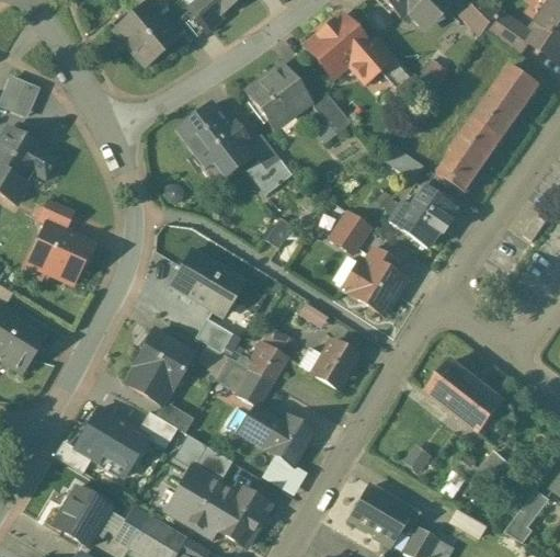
[(157,12),(147,0),(145,0),(113,27),(144,66),(178,37),(157,12)]
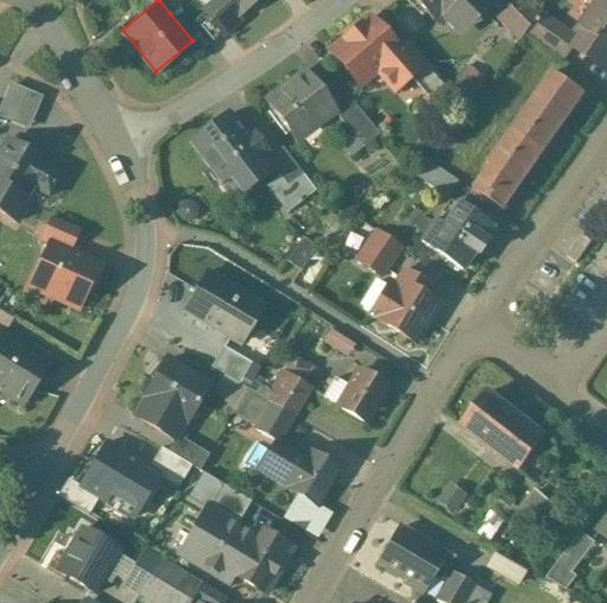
[(182,4),(178,0),(157,0),(159,0),(170,13),(182,4)]
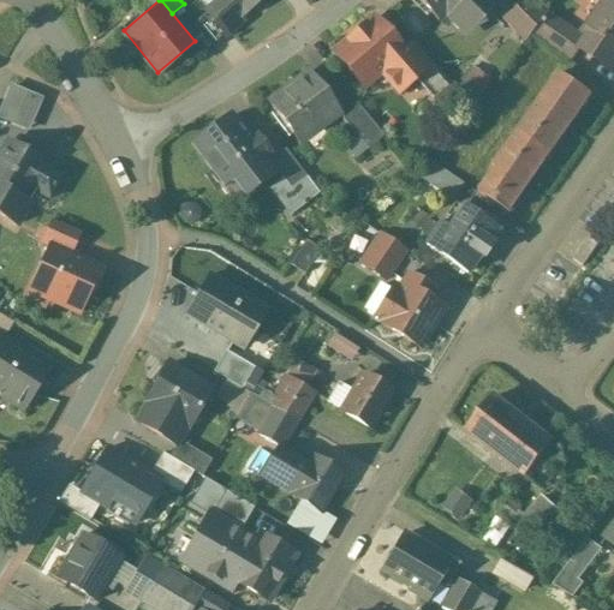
[(218,0),(209,7),(225,25),(226,25),(255,0),(218,0)]
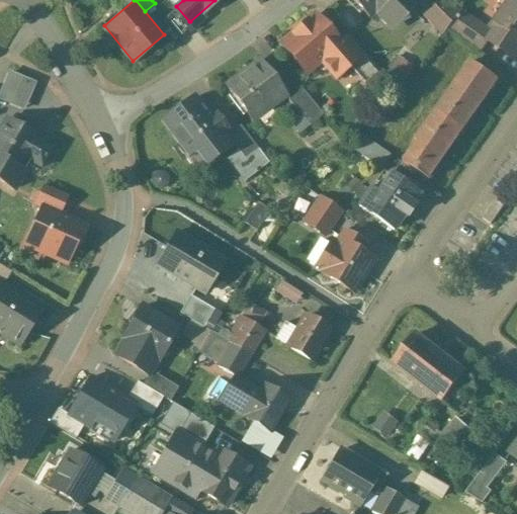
[(353,0),(368,14),(382,1),(383,0),(353,0)]
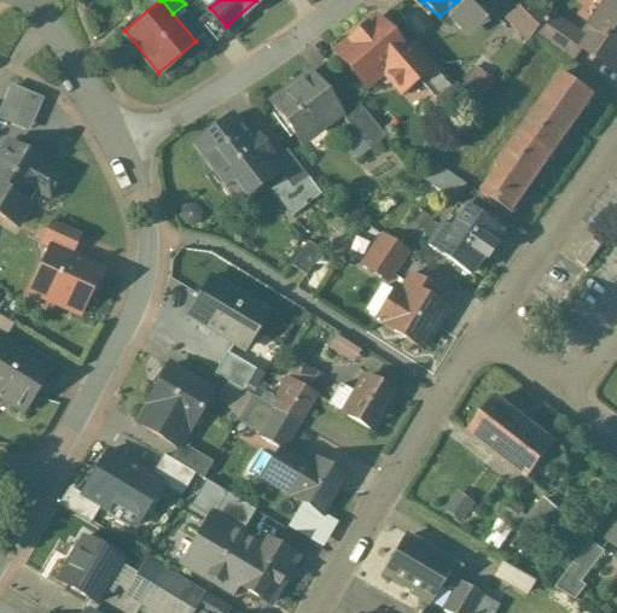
[(458,0),(457,1),(471,16),(488,0),(458,0)]
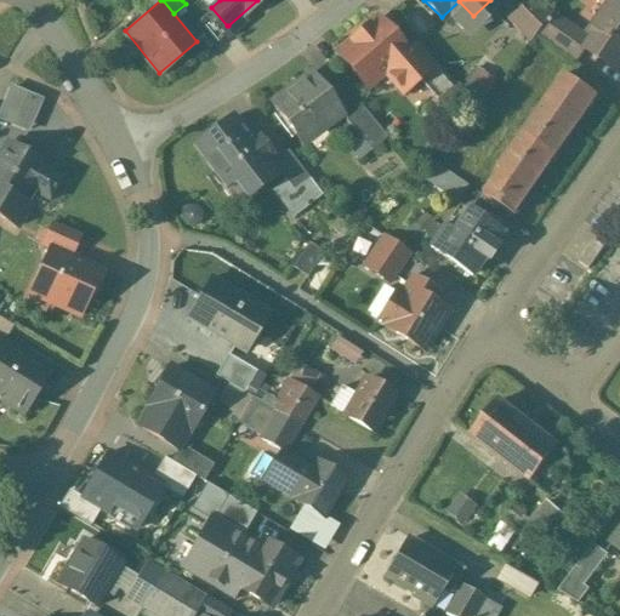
[(541,22),(521,3),(518,0),(498,0),(494,4),(530,39),(538,30),(541,22)]
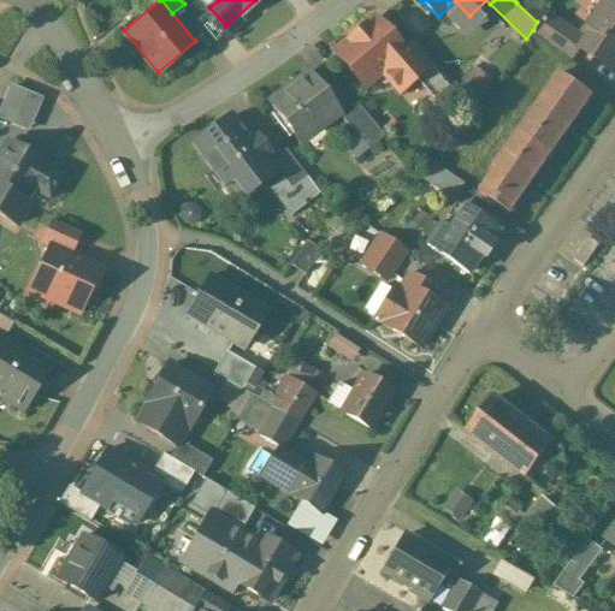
[(554,11),(538,0),(519,0),(516,3),(537,22),(533,30),(562,51),(573,36),(548,18),(554,11)]
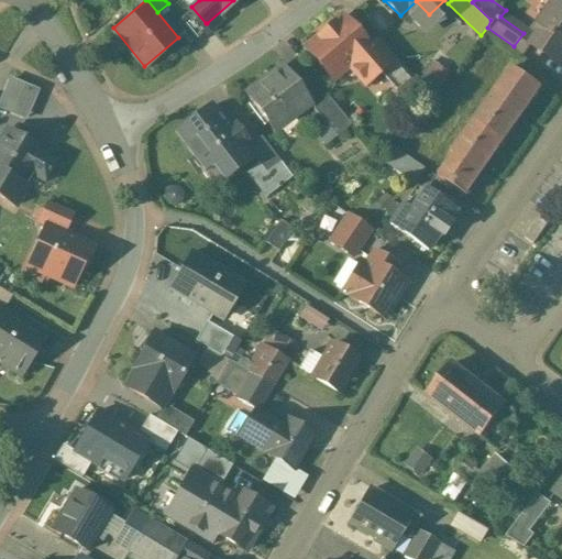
[(542,0),(540,3),(547,7),(533,25),(539,30),(531,41),(561,63),(561,59),(560,58),(561,55),(561,0),(542,0)]
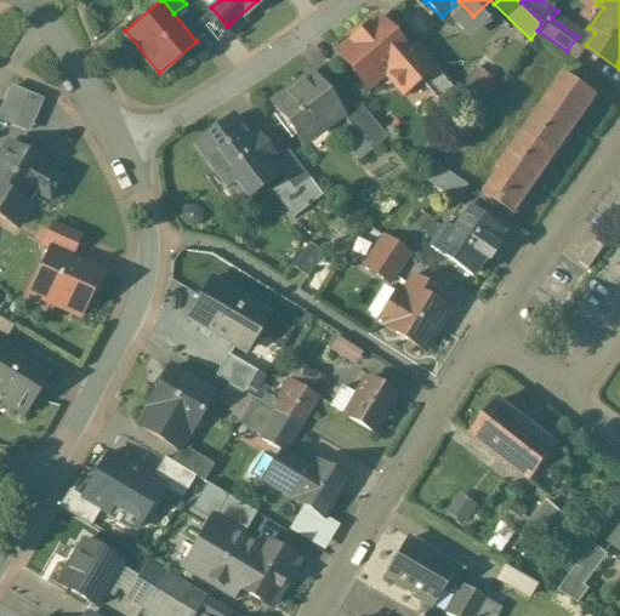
[(227,26),(211,7),(198,18),(217,40),(231,29),(228,26),(227,26)]
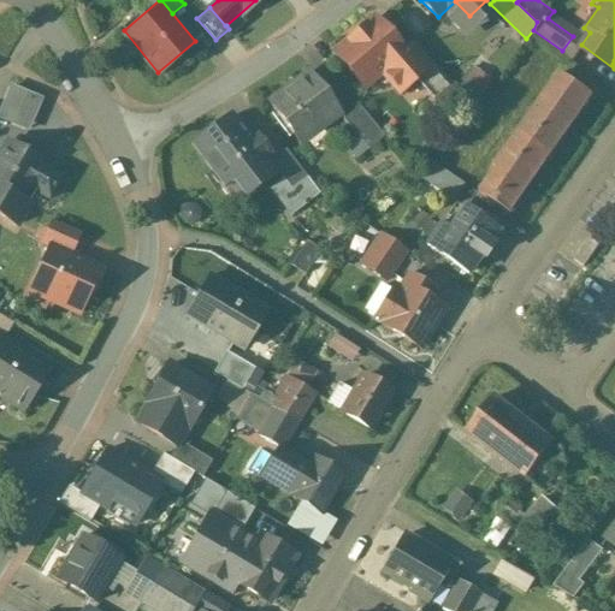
[(374,15),(365,23),(364,22),(362,23),(364,24),(350,35),(349,35),(348,36),(349,37),(335,49),(364,83),(383,66),(395,81),(408,69),(406,66),(413,60),(403,48),(374,15)]
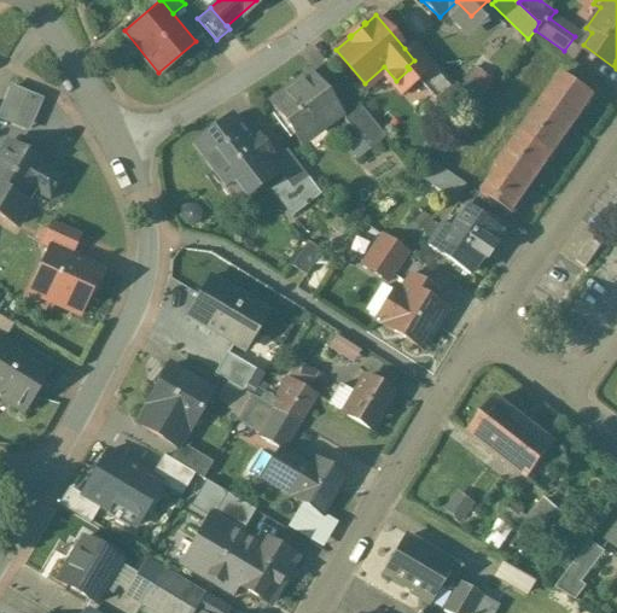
[(430,57),(415,40),(405,48),(414,60),(419,66),(430,57)]
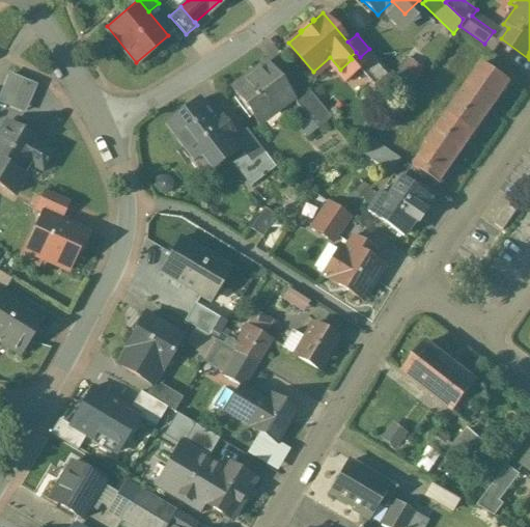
[(390,72),(369,49),(360,57),(357,60),(377,84),(390,72)]
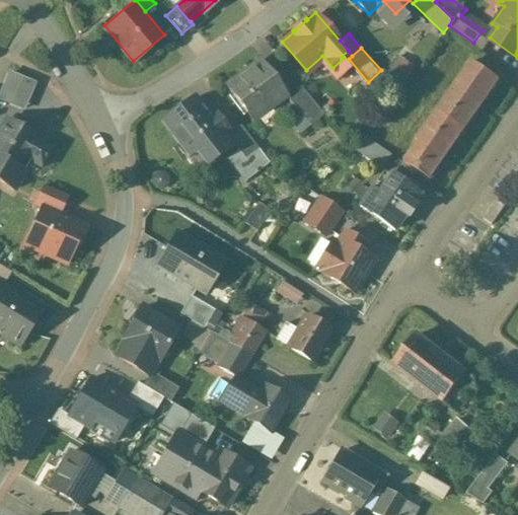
[(396,52),(388,72),(405,79),(414,59),(396,52)]
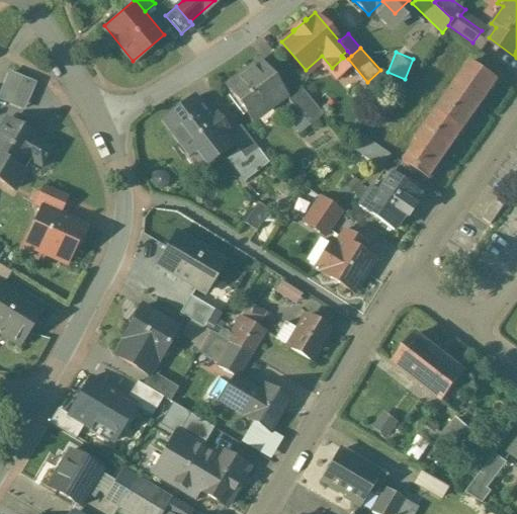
[(260,60),(239,75),(226,84),(252,117),(285,92),(260,58),(259,59),(260,60)]
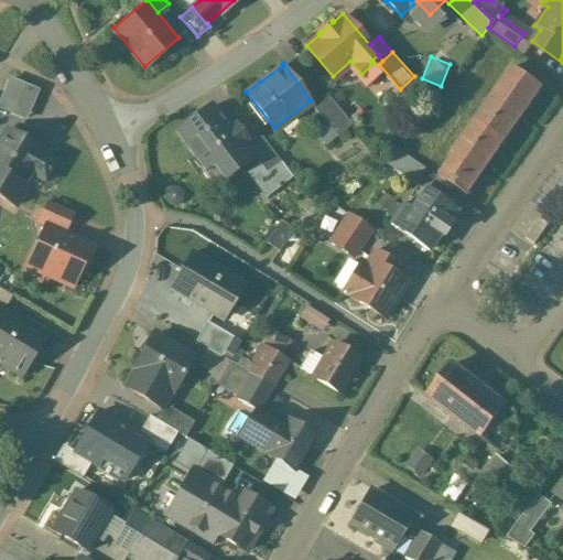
[(542,84),(513,63),(475,118),(504,138),(542,84)]
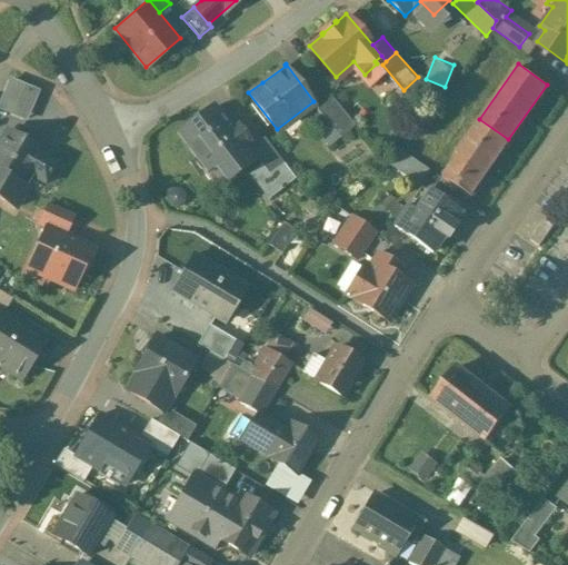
[(355,122),(332,95),(317,108),(340,136),(355,122)]
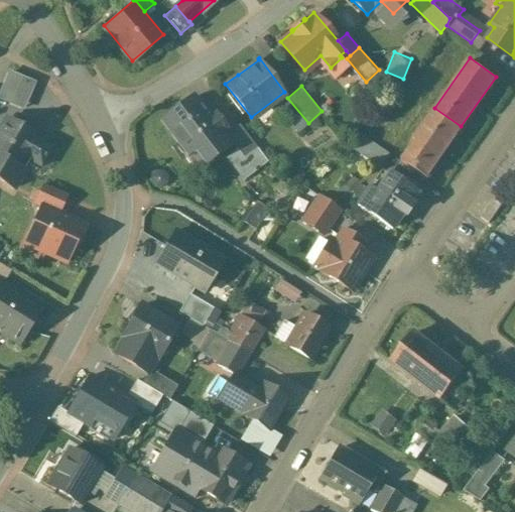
[(194,94),(162,118),(189,153),(185,156),(194,166),(204,159),(205,161),(229,143),(219,130),(225,125),(215,113),(209,117),(204,110),(205,109),(194,94)]
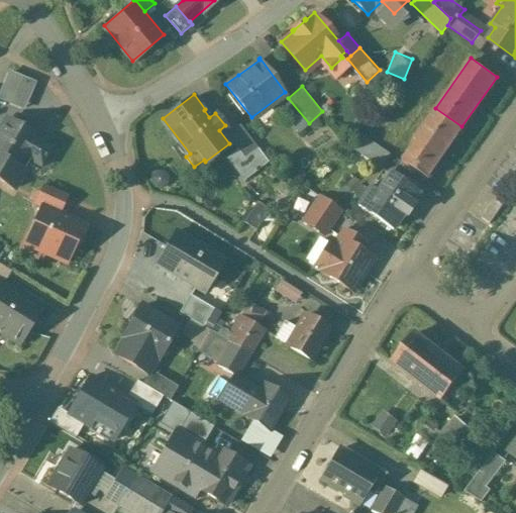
[(435,108),(400,159),(426,177),(461,126),(435,108)]
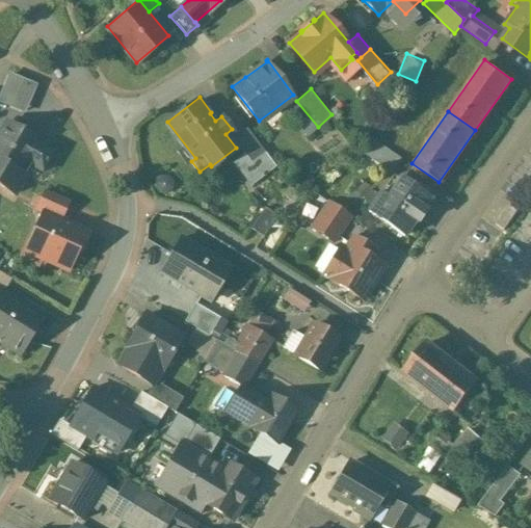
[(0,132),(0,162),(6,165),(17,172),(24,159),(43,169),(54,150),(35,139),(36,137),(7,121),(0,132)]
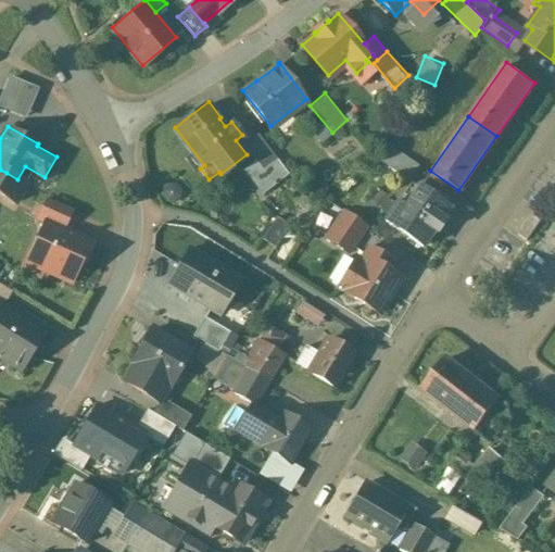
[(289,172),(257,130),(243,141),(275,183),(289,172)]
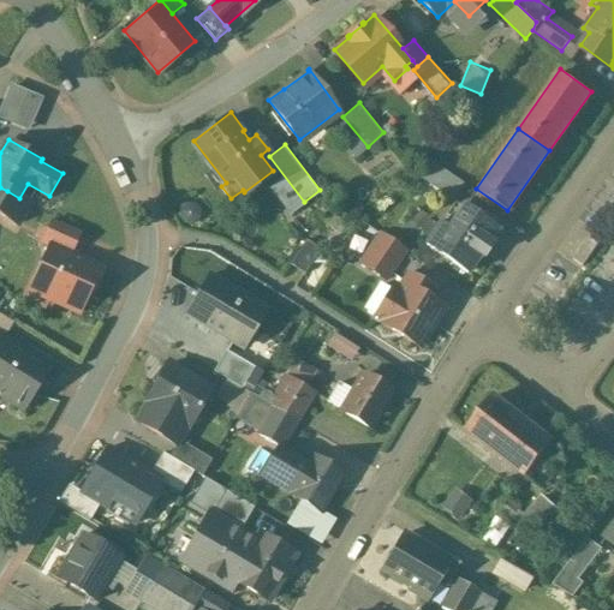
[(462,179),(433,159),(421,174),(451,195),(462,179)]
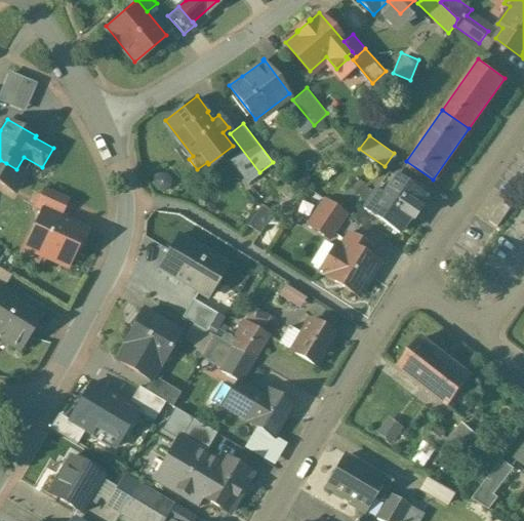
[(165,172),(159,171),(154,176),(154,183),(158,188),(164,188),(169,184),(169,176),(165,172)]
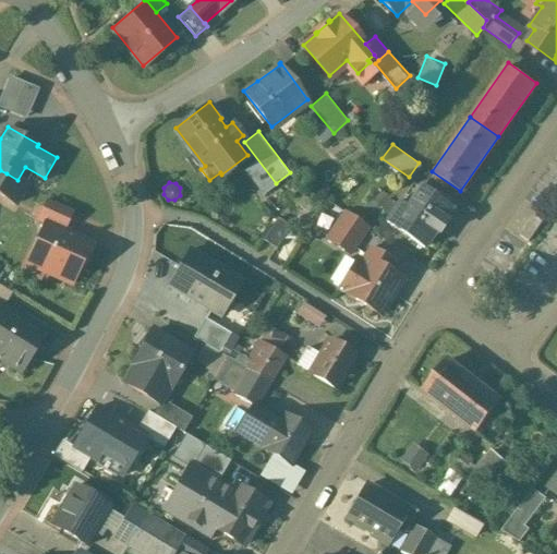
[(421,185),(406,207),(398,202),(387,219),(423,244),(450,206),(421,185)]
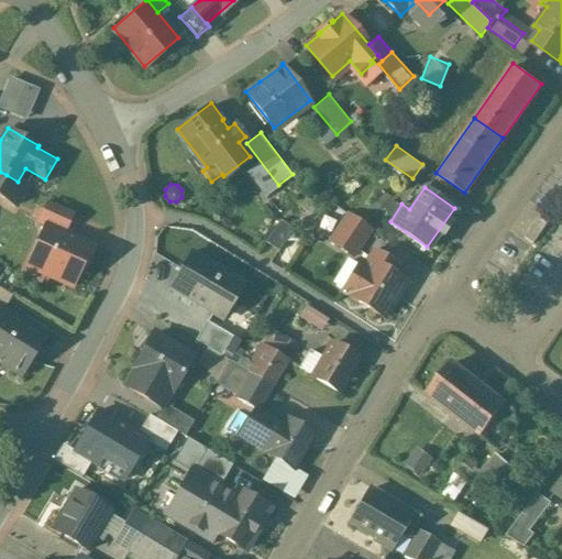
[(73,209),(48,198),(39,219),(46,222),(46,221),(64,229),(73,209)]
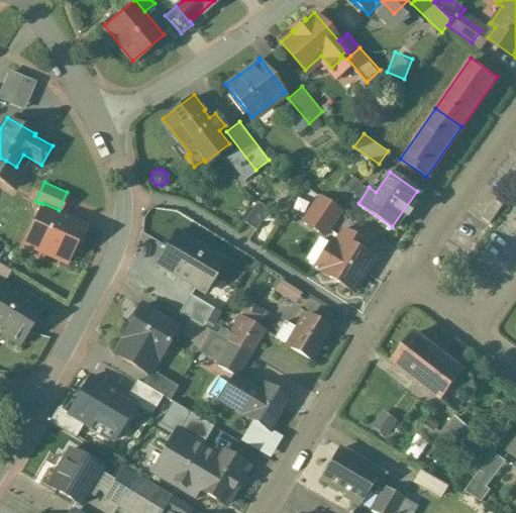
[(319,193),(303,218),(324,232),(341,208),(319,193)]
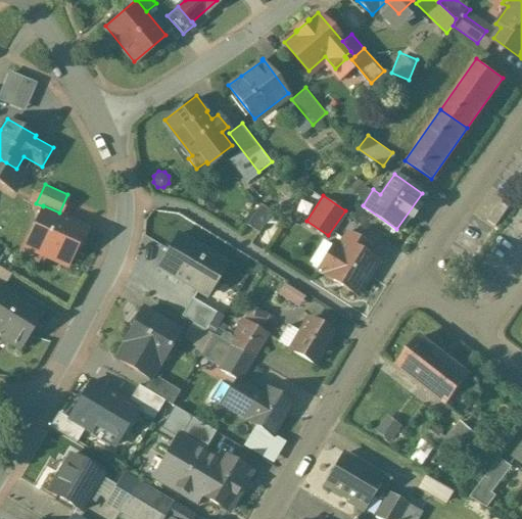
[(272,209),(259,201),(246,223),(247,223),(248,222),(258,228),(257,230),(258,230),(272,209)]
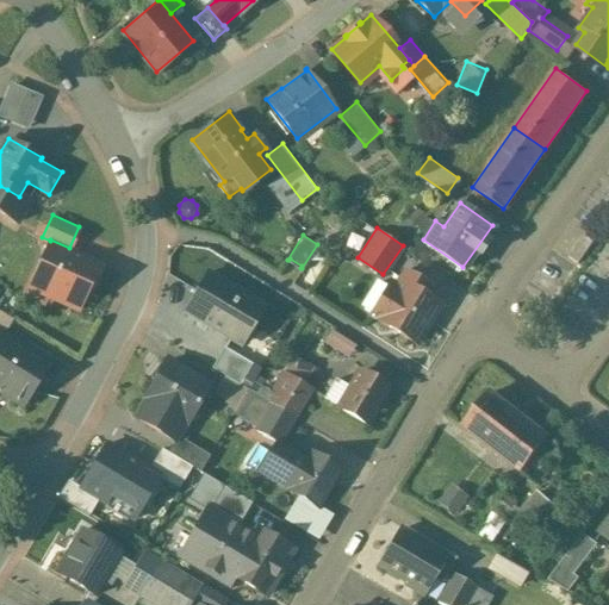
[(69,248),(50,239),(50,241),(32,278),(48,285),(53,294),(78,306),(88,282),(92,285),(101,262),(69,248)]
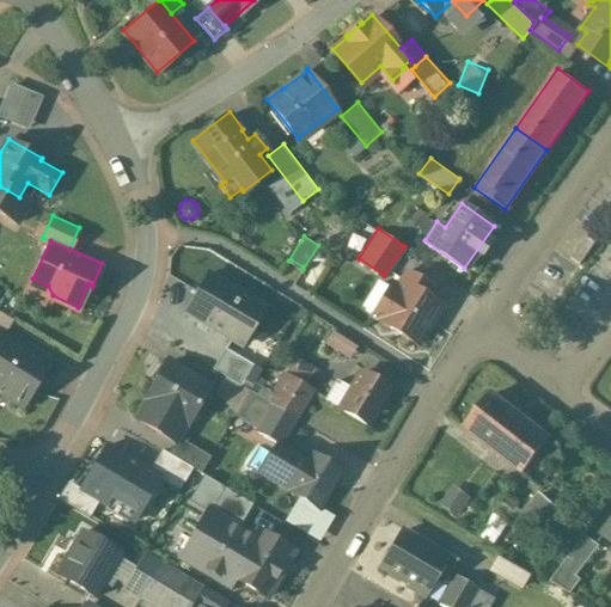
[(423,281),(404,269),(395,286),(391,283),(372,313),(378,317),(378,318),(417,342),(440,305),(417,290),(423,281)]
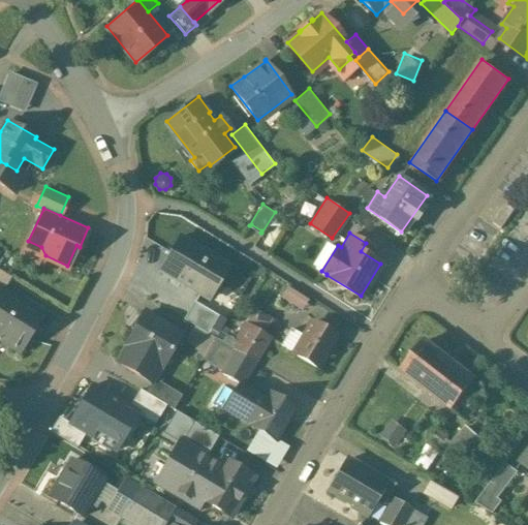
[(229,263),(181,234),(160,269),(209,298),(229,263)]
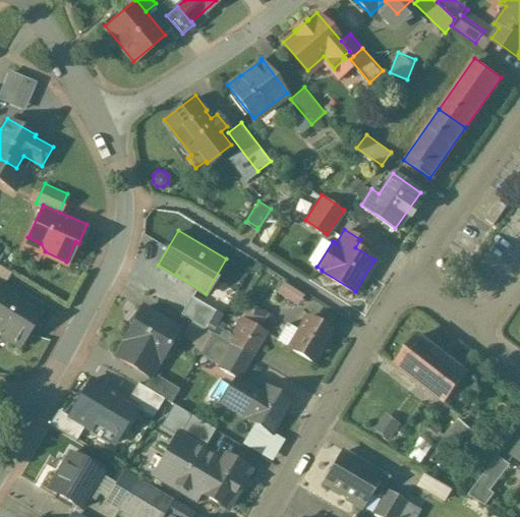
[(11,271),(0,264),(0,274),(4,269),(10,272),(11,271)]
